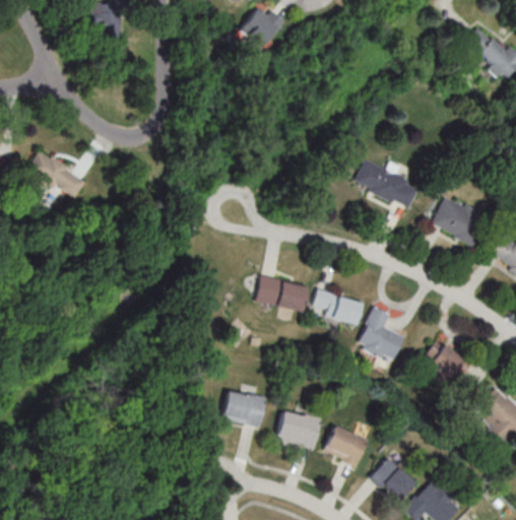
[(124,0),(112,0),(112,2),(98,2),(98,41),(125,41),(124,0)]
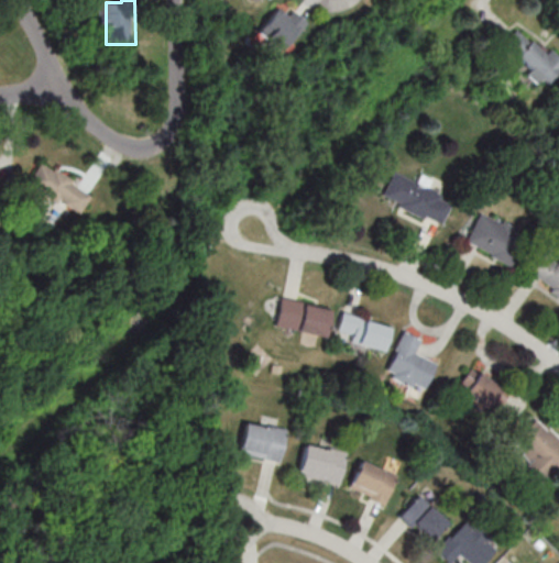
[(284,52),(309,22),(285,2),(261,32),(284,52)]
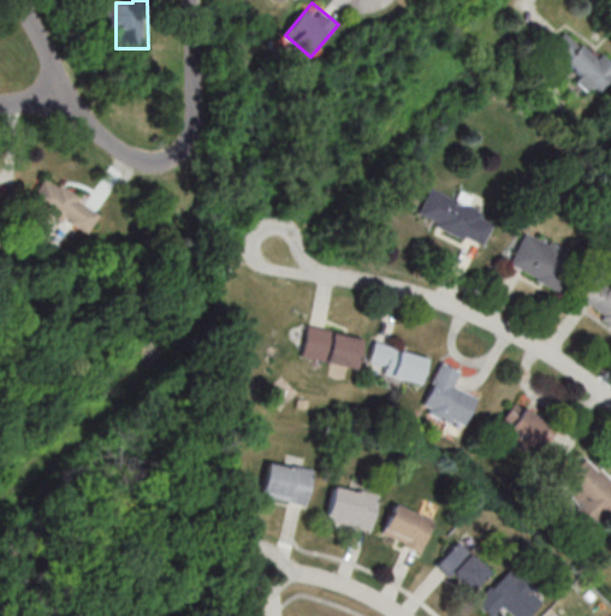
[(598,94),(610,81),(610,65),(573,28),(552,49),(598,94)]
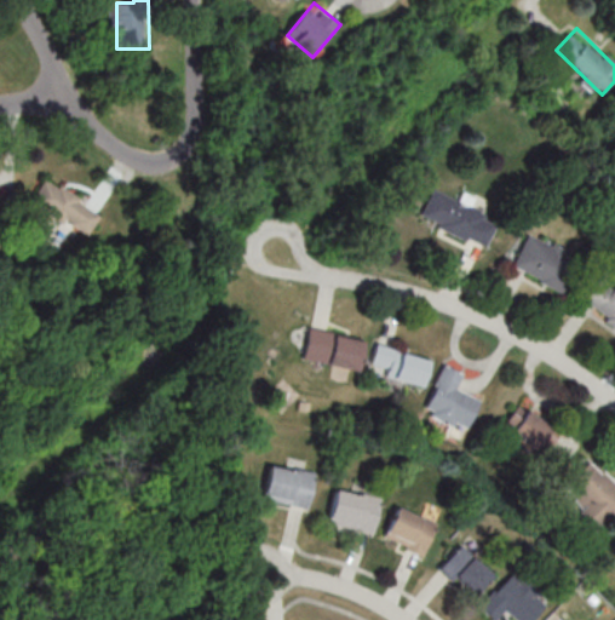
[(91,237),(105,213),(49,178),(34,202),(91,237)]
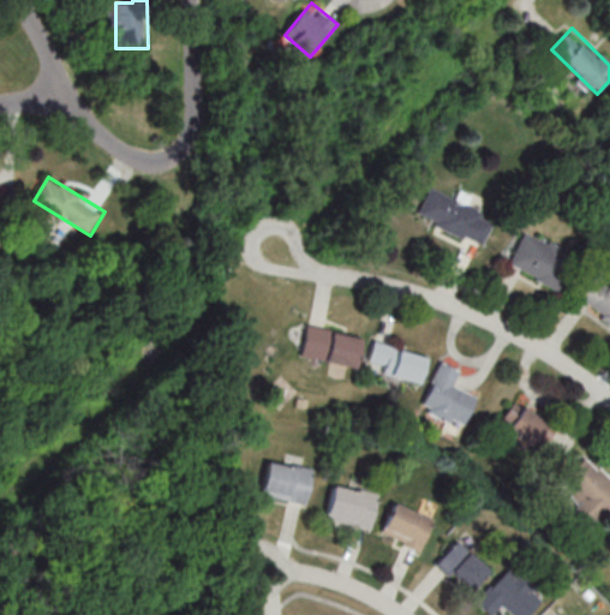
[(432,187),(420,214),(438,222),(436,227),(465,240),(467,237),(485,246),(495,225),(483,219),(485,214),(432,187)]
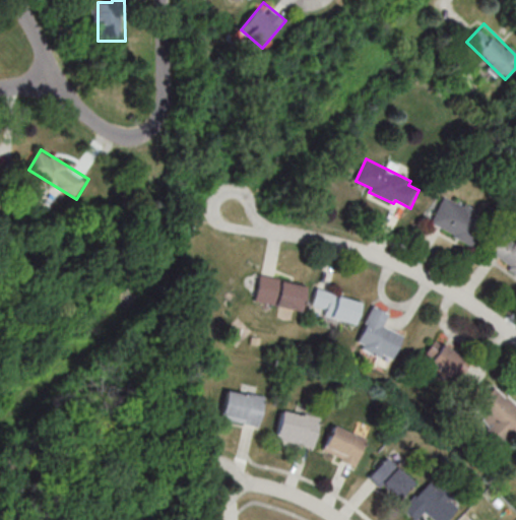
[(490,216),(473,247),(455,238),(455,236),(432,223),(445,197),(466,208),(467,205),(490,216)]
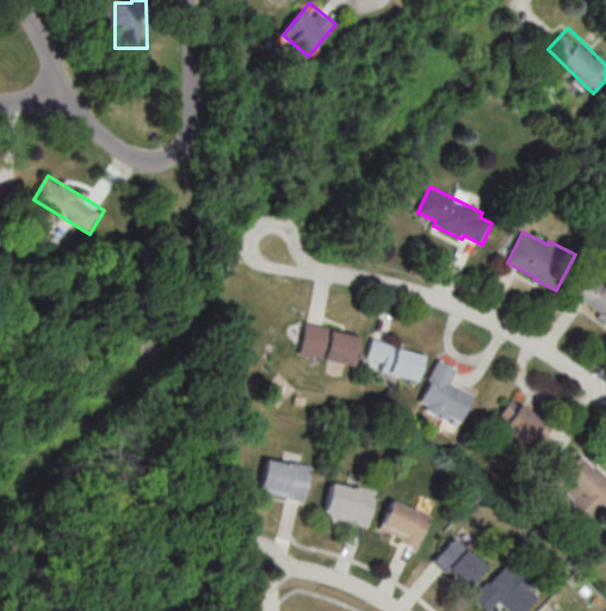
[(605,279),(589,269),(572,296),(605,318),(605,279)]
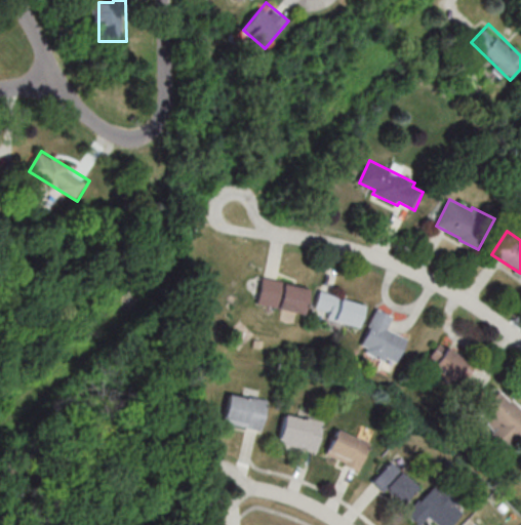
[(307,315),(312,286),(265,278),(259,306),(307,315)]
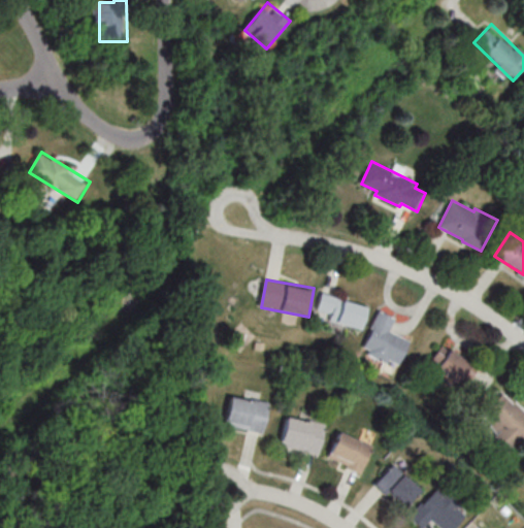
[(317,317),(363,329),(369,304),(324,292),(317,317)]
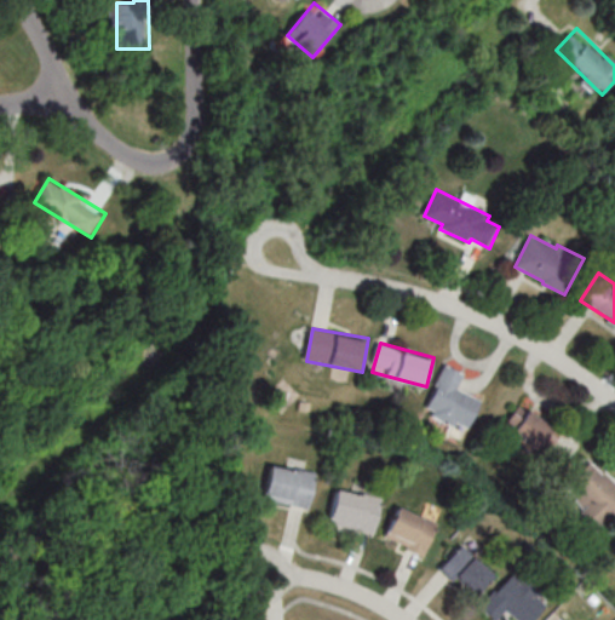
[(447,365),(466,374),(459,389),(484,401),(470,430),(458,423),(455,428),(434,417),(436,412),(427,408),(438,386),(436,385),(447,365)]
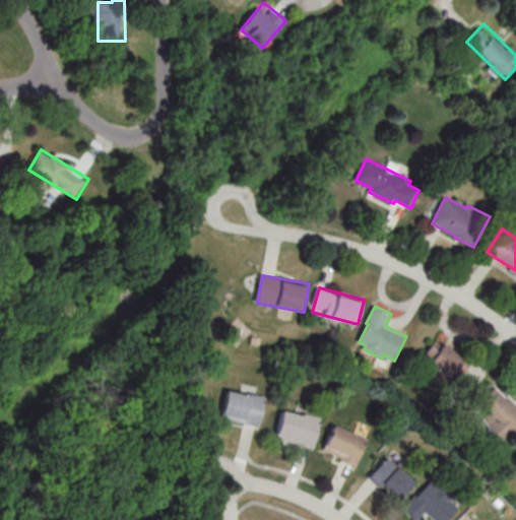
[(424,359),(458,383),(473,362),(439,337),(424,359)]
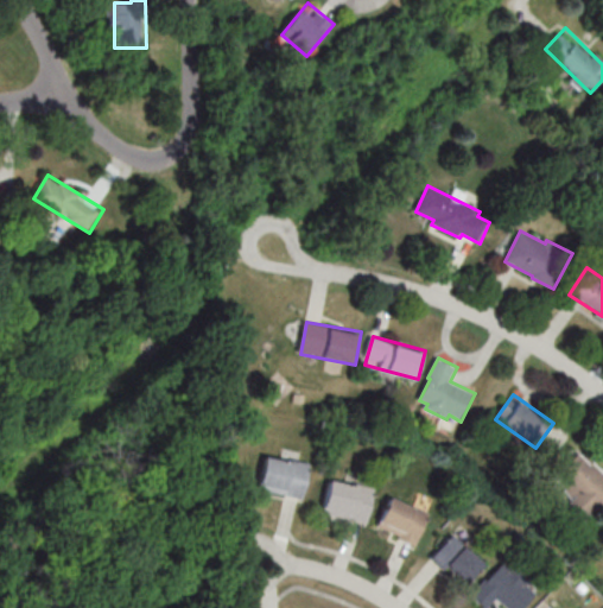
[(602,467),(584,450),(556,479),(577,499),(570,506),(589,525),(602,511),(602,467)]
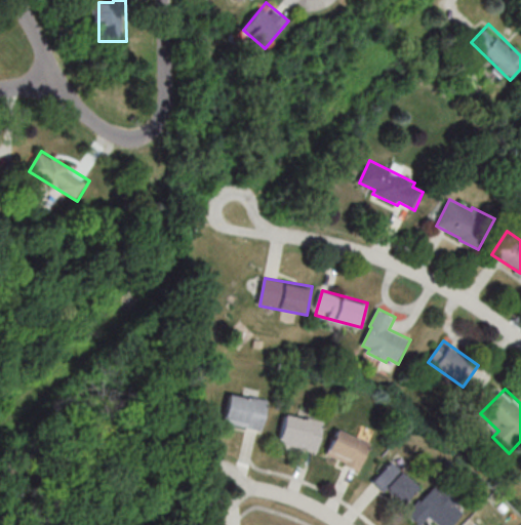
[(270,400),(263,432),(225,422),(231,396),(251,400),(252,397),(270,400)]
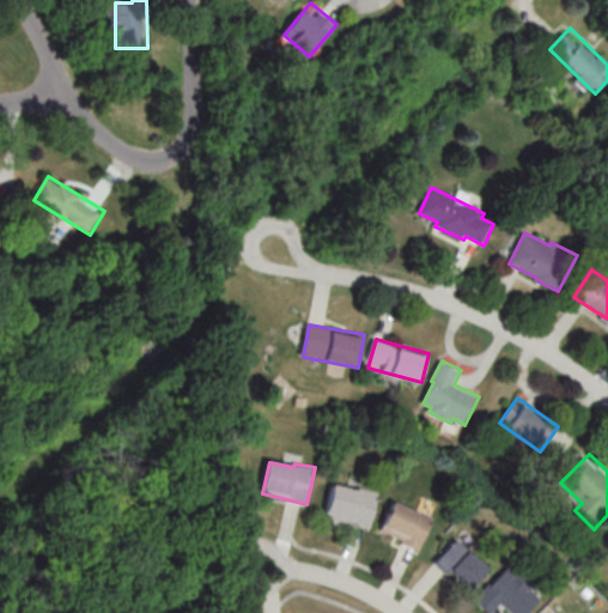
[(381,492),(371,528),(328,519),(335,485),(360,491),(362,487),(381,492)]
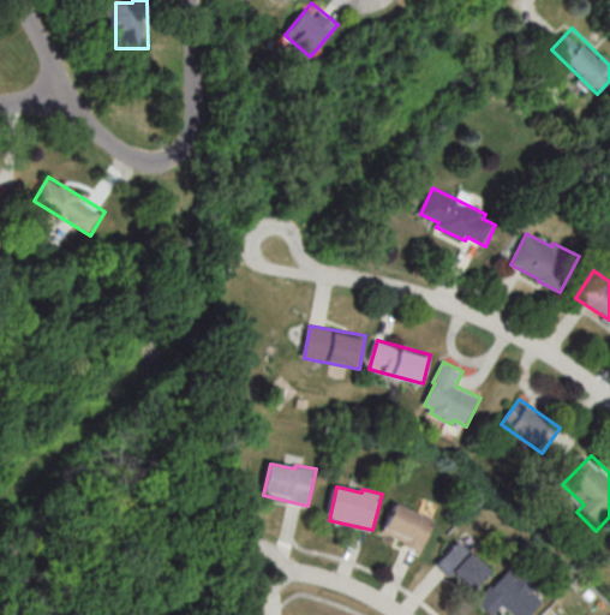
[(436,519),(422,553),(404,545),(405,542),(383,533),(396,502),(436,519)]
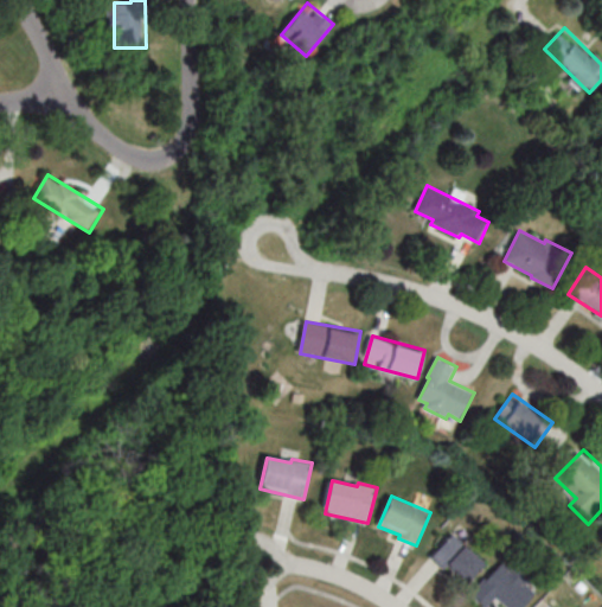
[(452,535),(430,557),(444,570),(449,567),(468,585),(485,566),(452,535)]
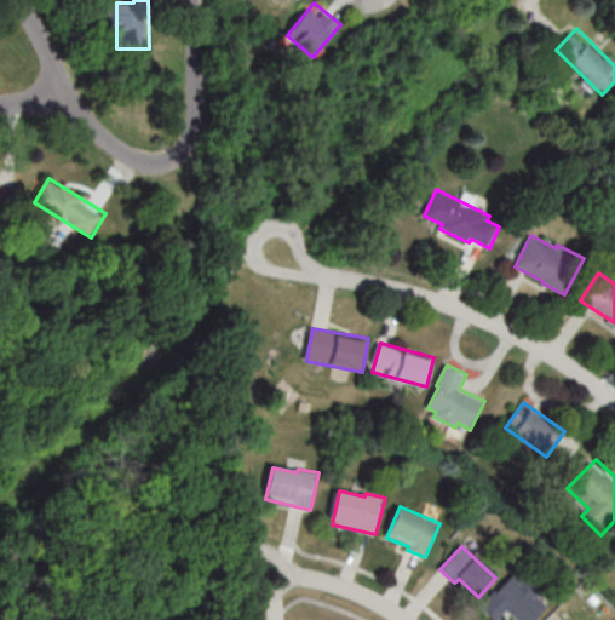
[(517,569),(481,607),(494,619),(498,619),(509,609),(519,619),(534,619),(552,602),(517,569)]
